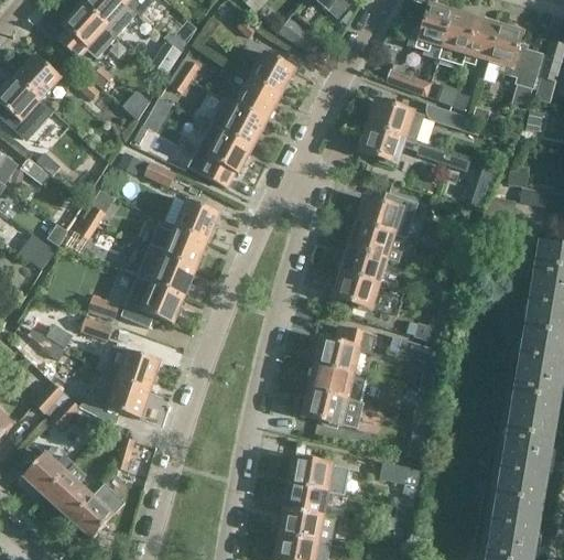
[(127,2),(123,0),(85,0),(83,2),(107,24),(106,25),(115,32),(120,38),(129,28),(115,15),(126,3),(127,2)]
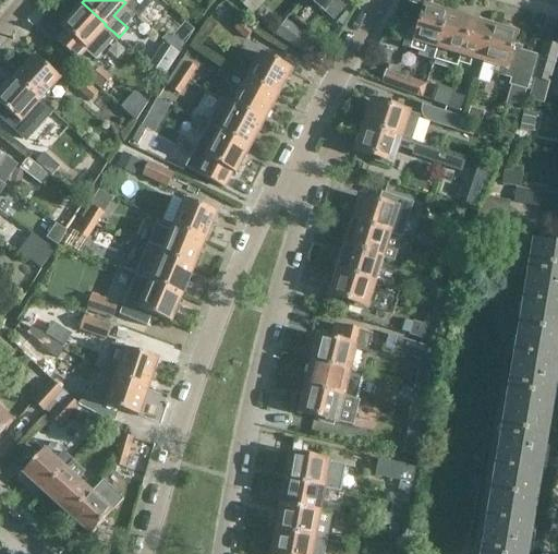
[(122,0),(125,2),(124,3),(138,16),(146,8),(137,0),(122,0)]
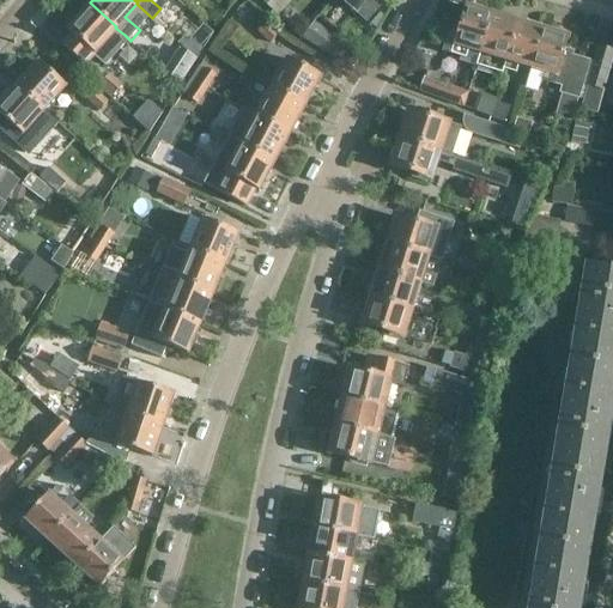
[(278,13),(279,12),(290,0),(265,0),(278,13)]
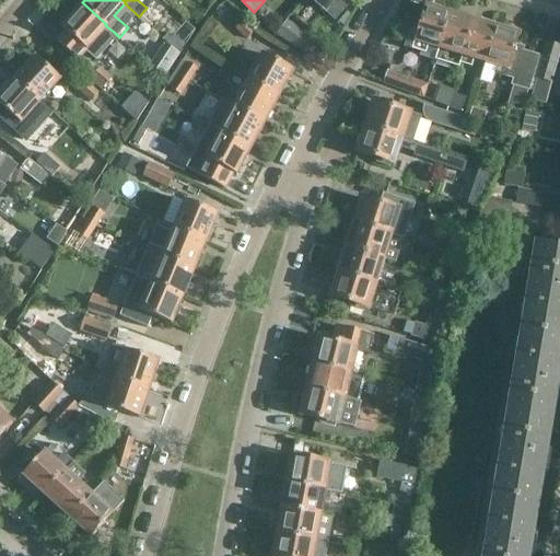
[(317,0),(335,15),(349,0),(317,0)]
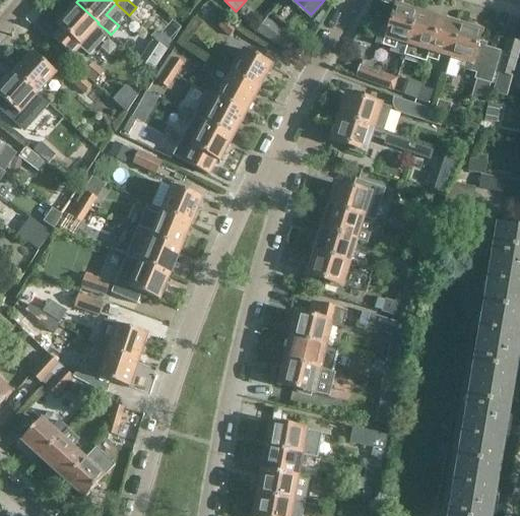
[(76,2),(58,22),(61,25),(53,35),(72,52),(79,44),(87,51),(106,29),(98,23),(99,22),(76,2)]
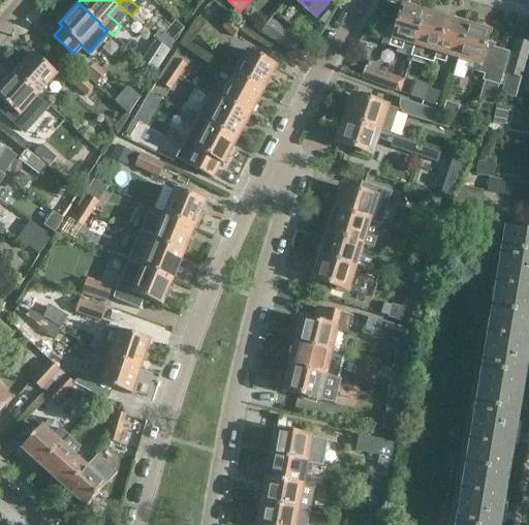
[(402,40),(414,43),(425,9),(402,2),(399,13),(396,12),(392,25),(395,26),(390,43),(401,47),(402,40)]
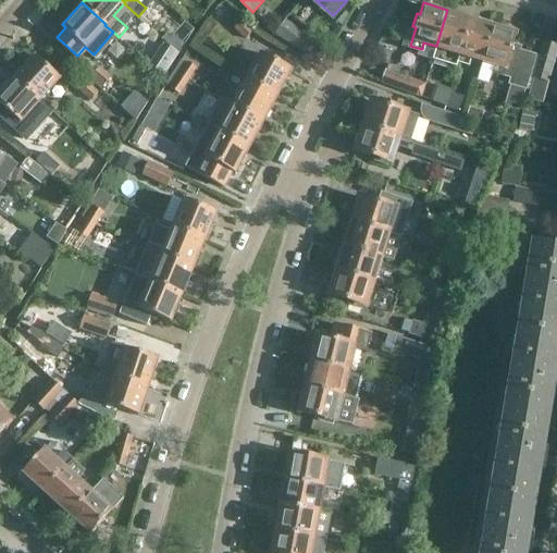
[(469,16),(447,10),(436,46),(447,49),(445,56),(457,59),(469,16)]
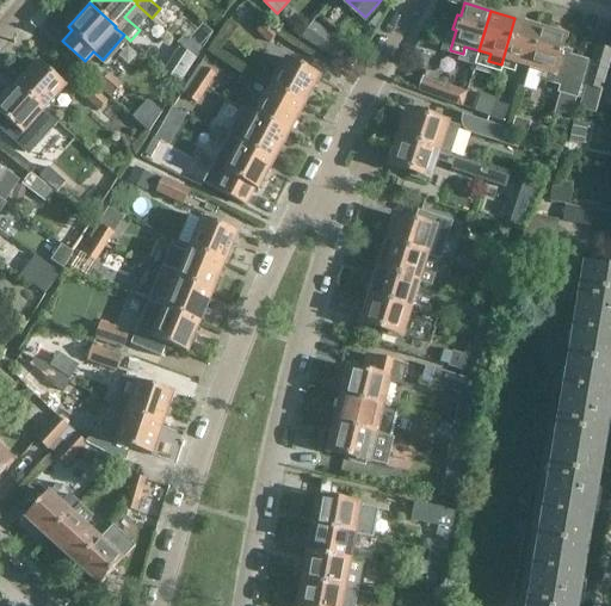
[(541,25),(514,18),(501,65),(513,69),(516,62),(529,66),(541,25)]
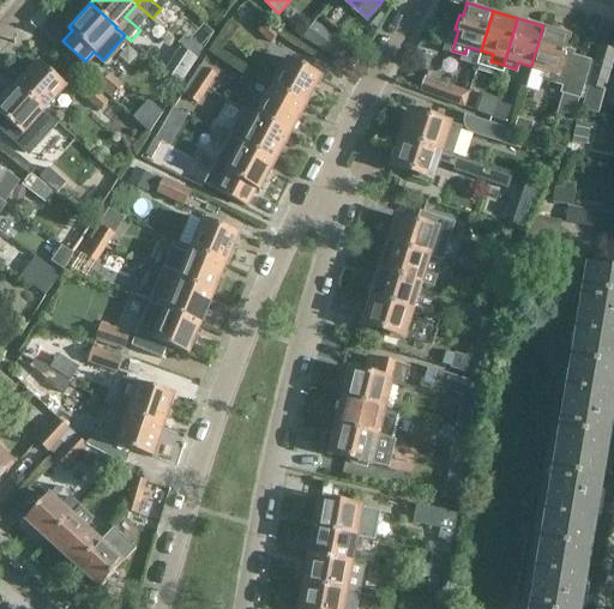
[(271,41),(280,30),(266,19),(257,29),(271,41)]
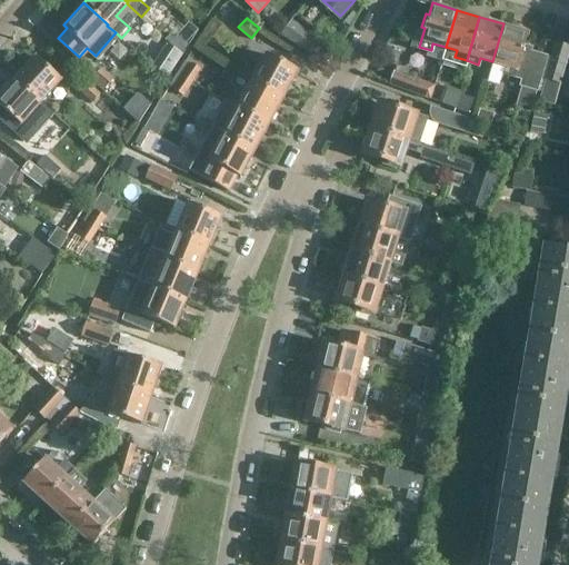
[(291,18),(282,32),(281,33),(310,52),(320,37),(291,18)]
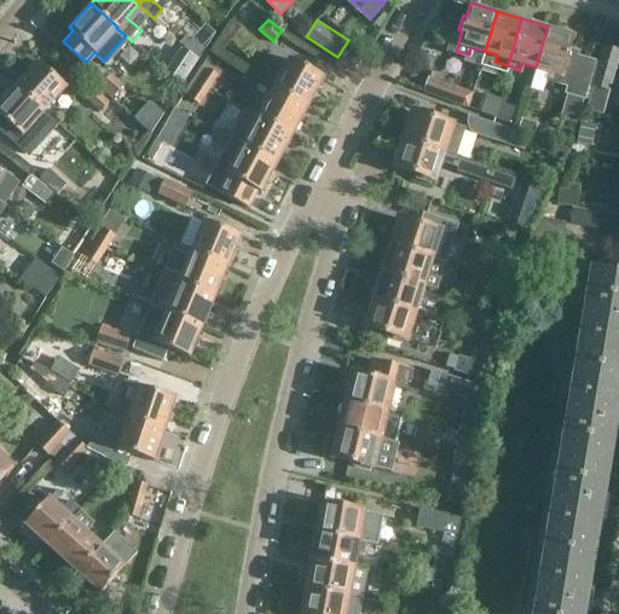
[(186,68),(187,65),(204,38),(194,30),(189,38),(171,23),(161,34),(171,41),(169,44),(180,52),(174,61),(186,68)]
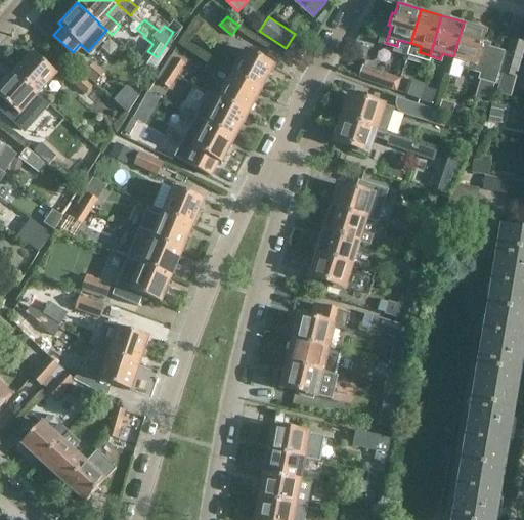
[(480,71),(478,77),(494,81),(504,49),(484,44),(485,40),(482,39),(485,29),(464,22),(453,56),(464,59),(462,66),(480,71)]
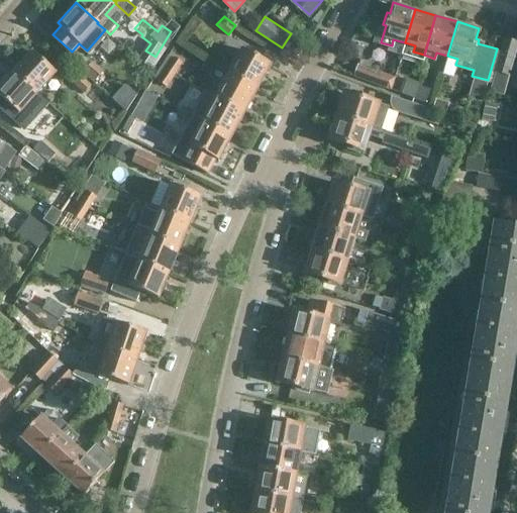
[(516,38),(504,35),(489,89),(504,93),(516,47),(516,38)]
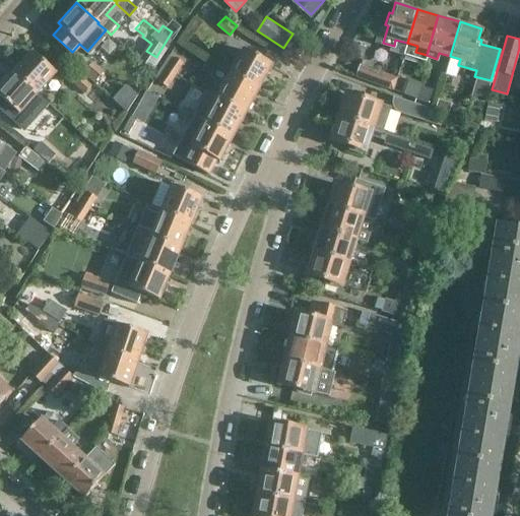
[(244,47),(231,71),(259,86),(272,62),(244,47)]
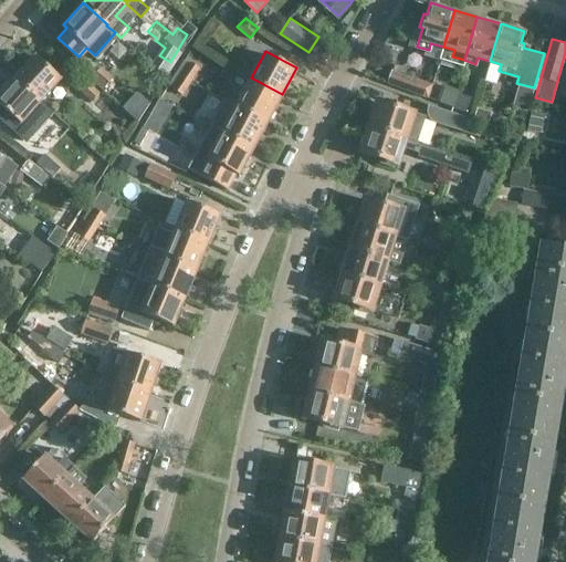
[(35,55),(16,76),(40,99),(61,75),(52,68),(51,69),(35,55)]
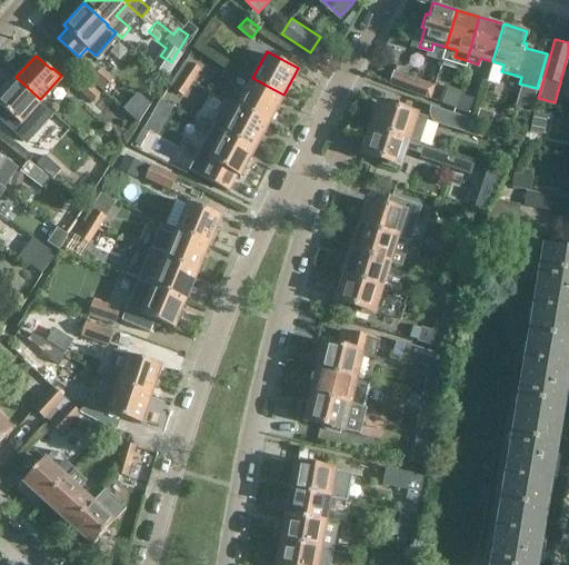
[(183,95),(201,67),(191,61),(173,88),(183,95)]
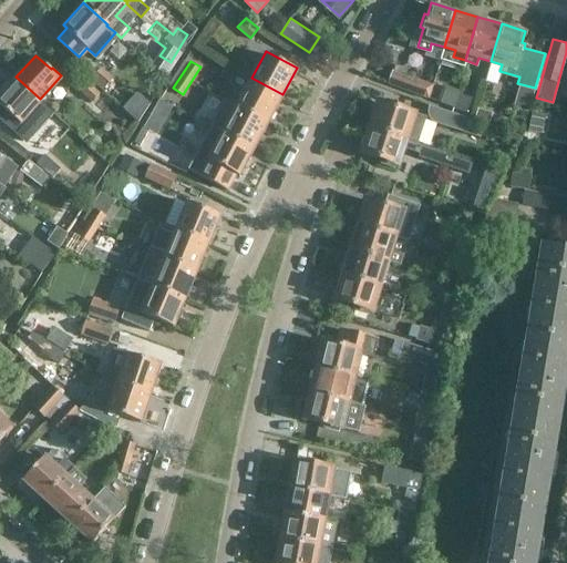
[(105,85),(113,77),(101,65),(93,74),(105,85)]
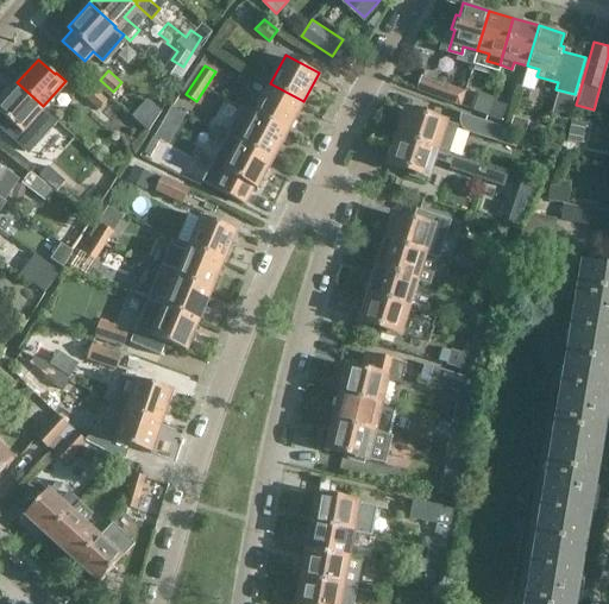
[(421,74),(416,88),(445,99),(450,83),(421,74)]
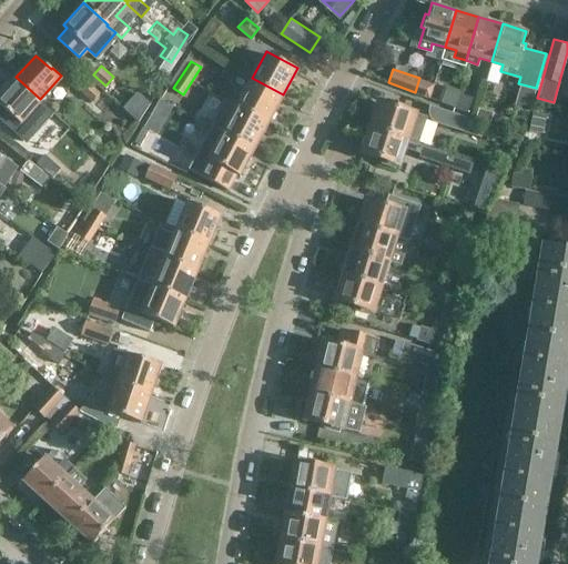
[(40,99),(16,77),(0,94),(0,102),(11,113),(11,114),(20,122),(40,99)]
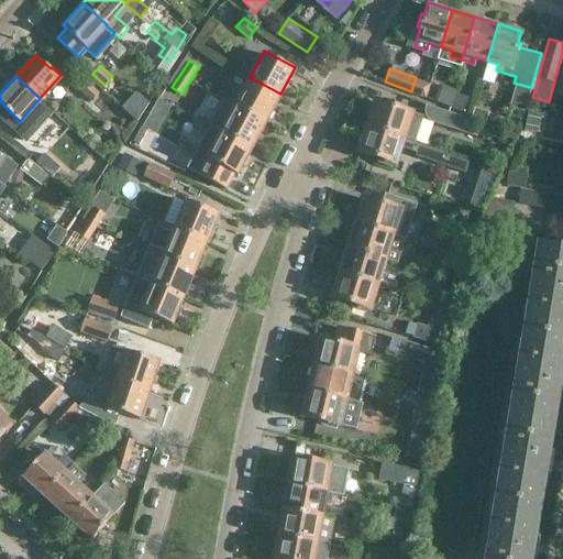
[(280,94),(250,77),(235,102),(266,119),(280,94)]
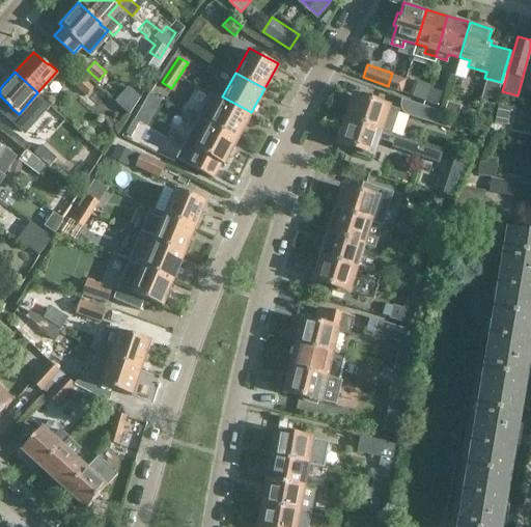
[(86,94),(94,86),(82,75),(75,83),(86,94)]
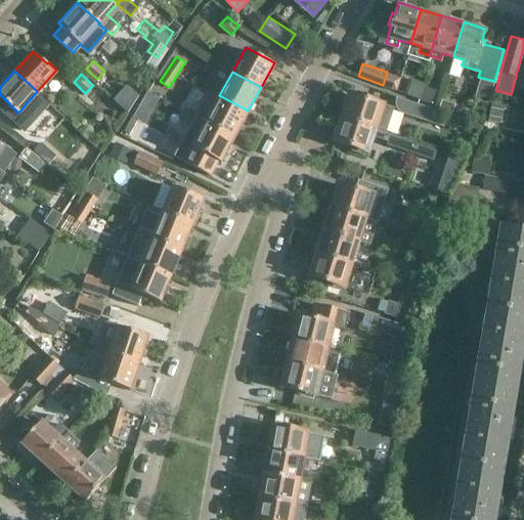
[(411,80),(407,93),(432,101),(436,89),(411,80)]
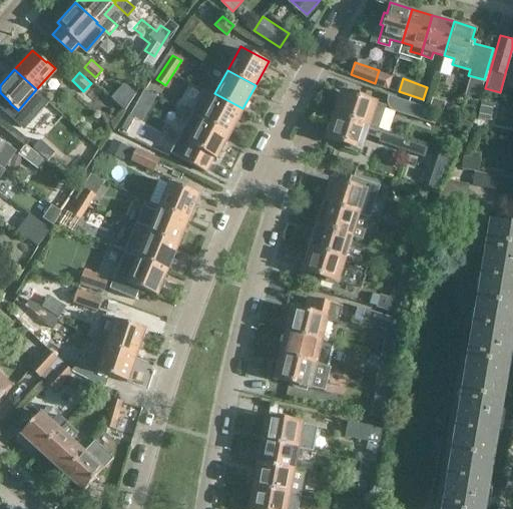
[(385,104),(375,100),(343,89),(335,112),(379,127),(386,106),(384,106),(385,104)]
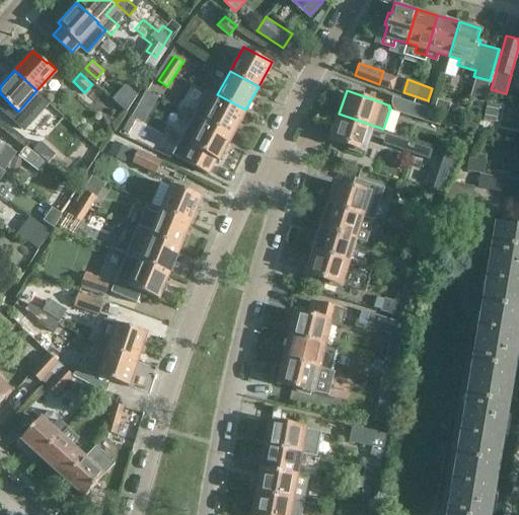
[(245,109),(217,94),(204,118),(232,133),(245,109)]
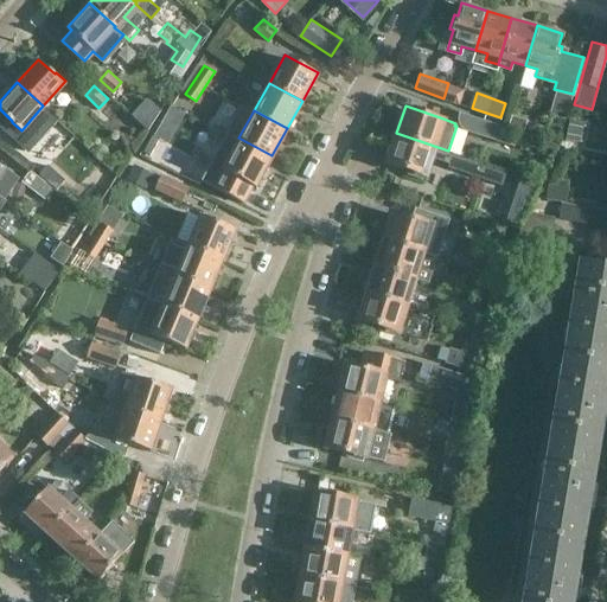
[(493,138),(506,142),(511,127),(460,110),(460,111),(459,117),(460,125),(462,127),(468,130),(493,138)]
